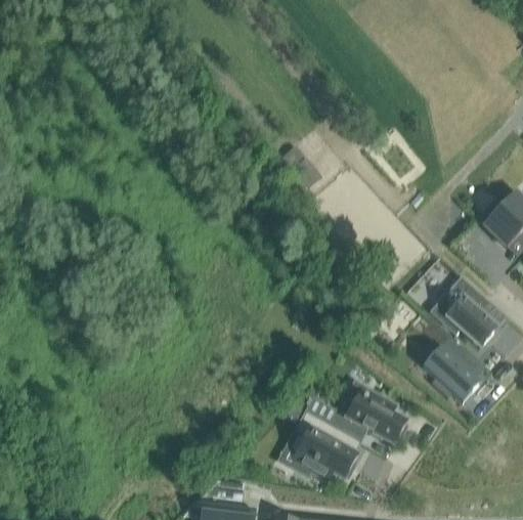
[(490,216),(482,224),(506,247),(519,232),(522,235),(522,200),(514,191),(500,205),(493,198),(483,209),(490,216)]
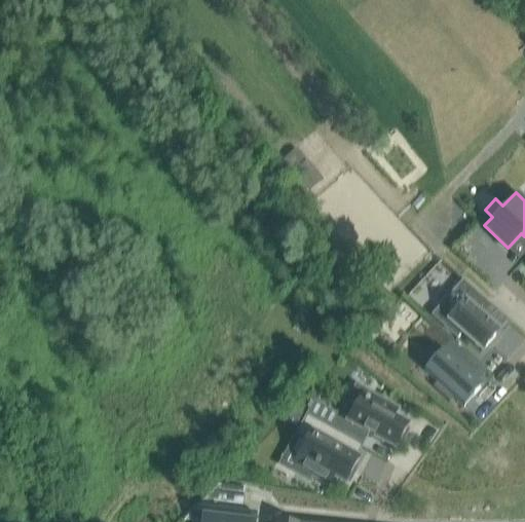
[(488,300),(461,276),(451,288),(463,299),(442,324),(456,336),(460,330),(481,348),(498,328),(478,310),(488,300)]
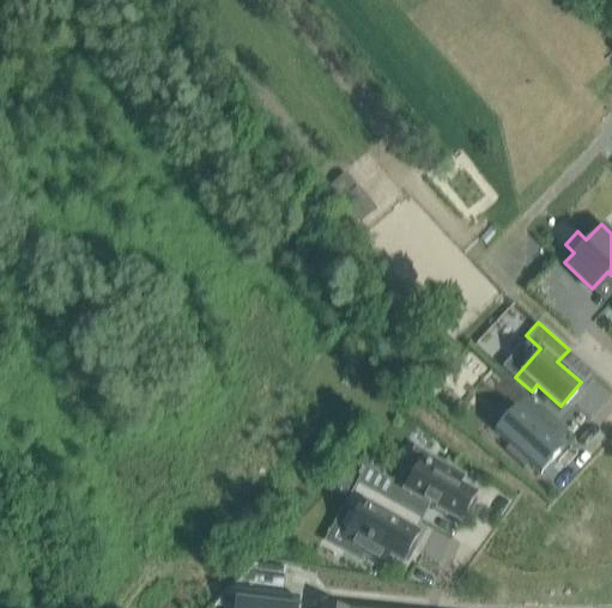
[(559,424),(525,393),(492,427),(508,442),(503,447),(522,464),(527,460),(539,470),(540,469),(550,458),(557,451),(551,447),(555,443),(561,448),(562,447),(549,435),(559,424)]
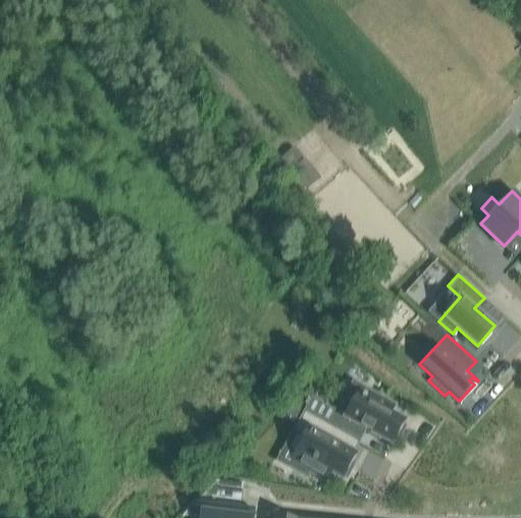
[(379,395),(353,379),(329,422),(328,423),(358,439),(364,428),(369,431),(370,430),(391,442),(396,432),(399,433),(405,423),(402,421),(403,419),(388,411),(392,404),(378,397),(379,395)]
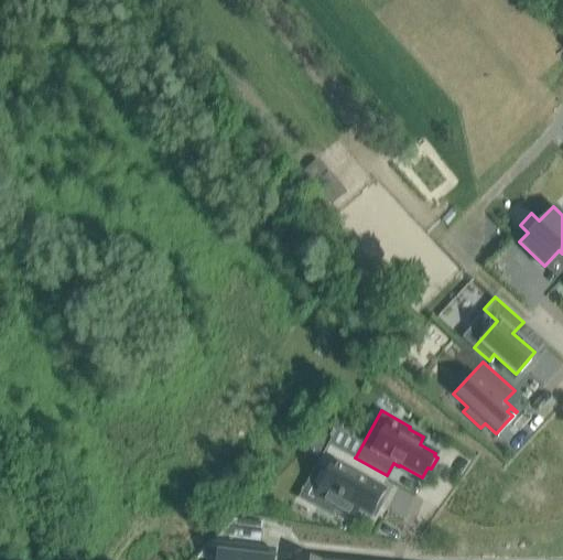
[(356,456),(327,440),(326,442),(327,443),(316,463),(327,470),(311,499),(331,512),(334,505),(353,515),(357,508),(368,515),(369,513),(374,515),(380,503),(377,501),(383,488),(380,487),(387,475),(355,458),(356,456)]
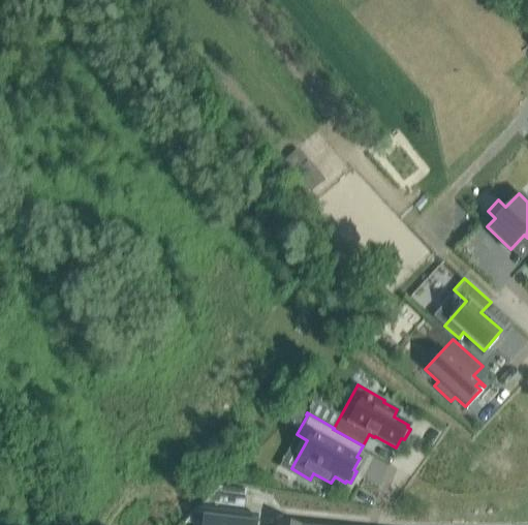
[(255,523),(256,514),(243,513),(245,494),(246,488),(218,485),(184,520),(185,520),(202,522),(200,524),(255,524),(255,523)]
